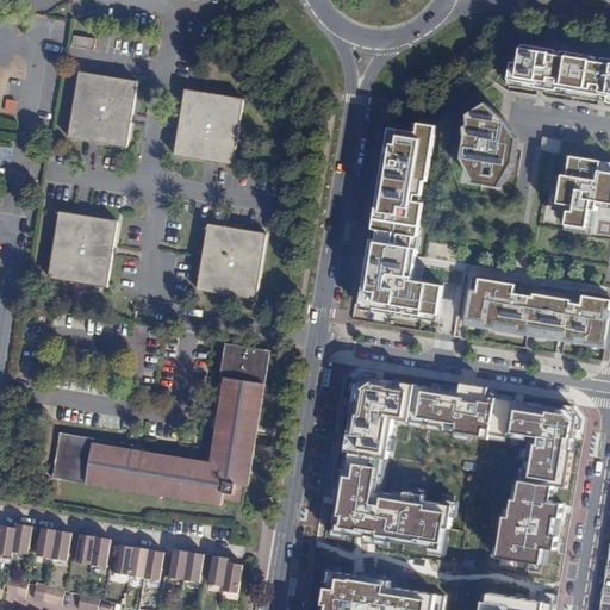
[(75,36),(73,47),(94,51),(95,39),(75,36)]
